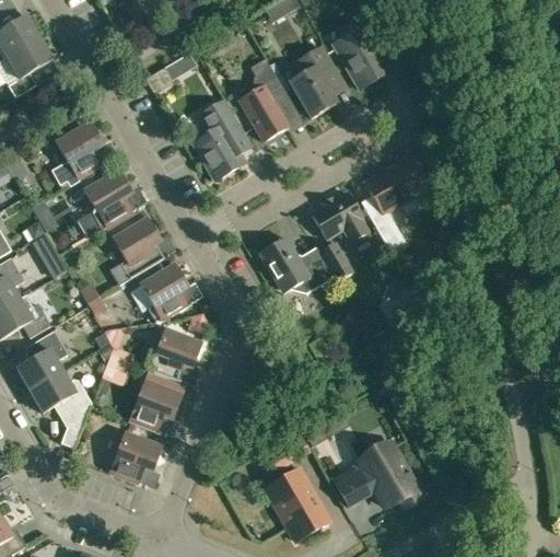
[(279,0),(287,13),(299,6),(295,0),(279,0)]
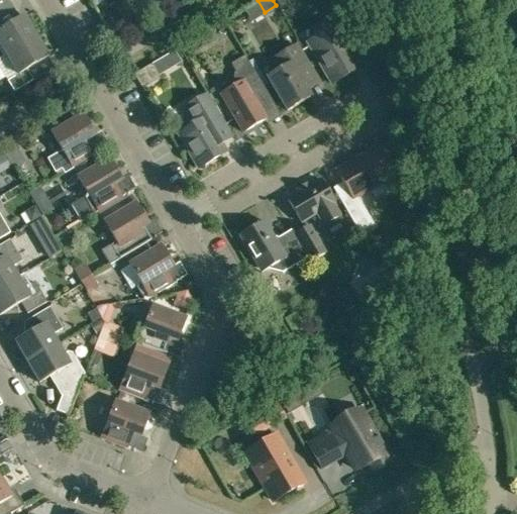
[(338,0),(343,19),(335,23),(307,39),(332,82),(360,65),(353,53),(369,43),(362,14),(357,0),(338,0)]
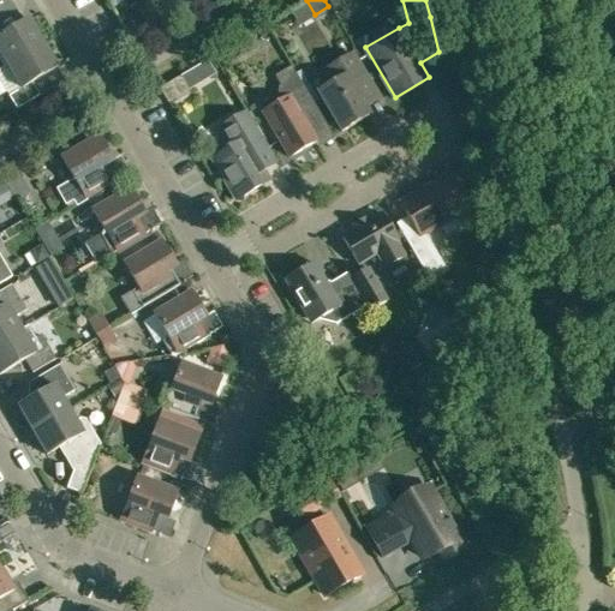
[(0,66),(6,63),(42,41),(29,17),(4,31),(0,27),(0,66)]
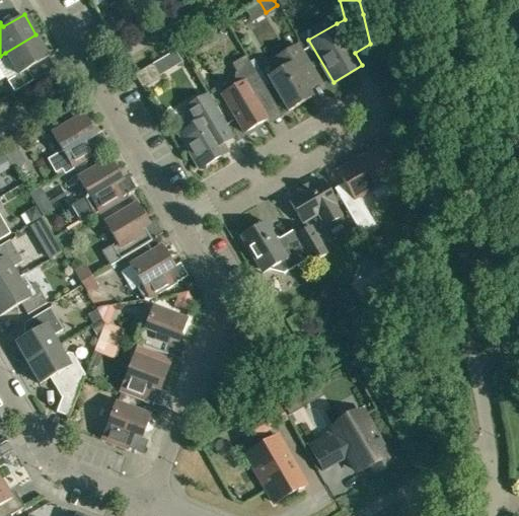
[(0,56),(0,67),(13,90),(33,78),(26,68),(48,55),(35,34),(5,53),(0,56)]
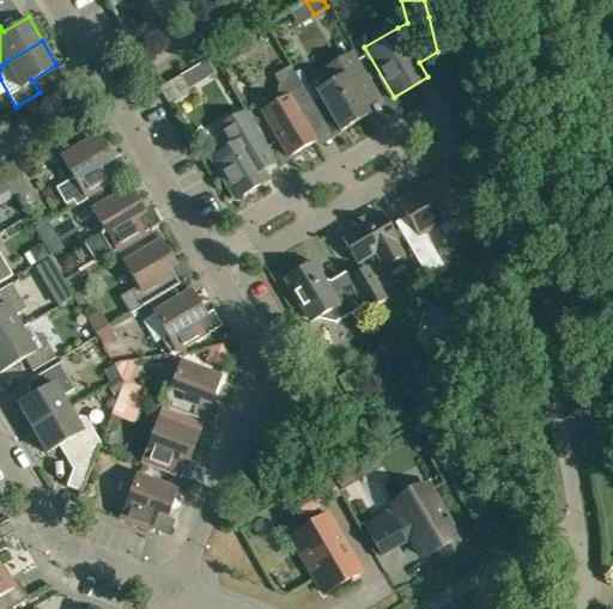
[(368,113),(363,105),(377,96),(351,50),(323,67),(332,80),(316,89),(340,128),(368,113)]
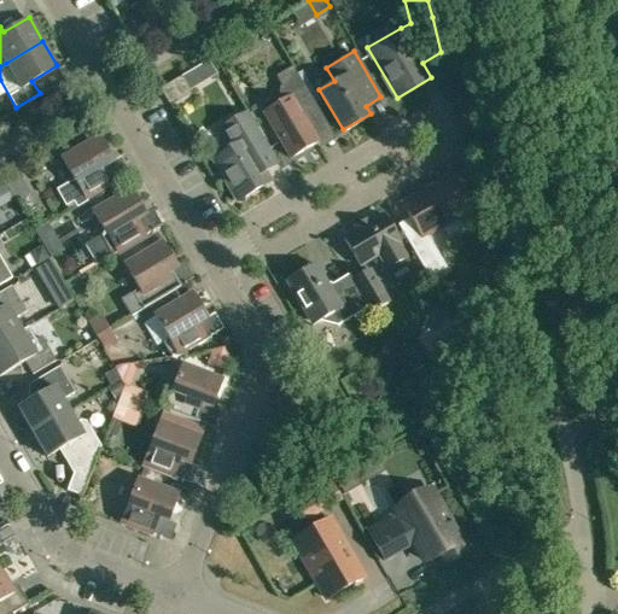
[(279,101),(263,110),(290,156),(318,139),(310,127),(312,123),(324,116),(315,101),(304,85),(292,64),(275,74),(281,83),(279,86),(279,101)]
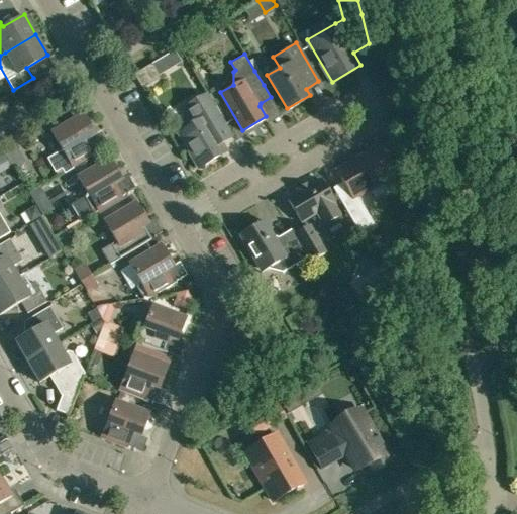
[(165,65),(161,57),(151,62),(158,73),(164,70),(165,65)]
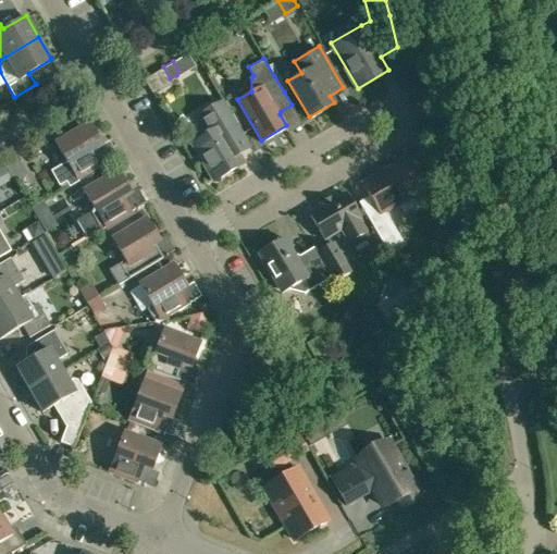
[(170,79),(163,66),(145,78),(151,90),(170,79)]
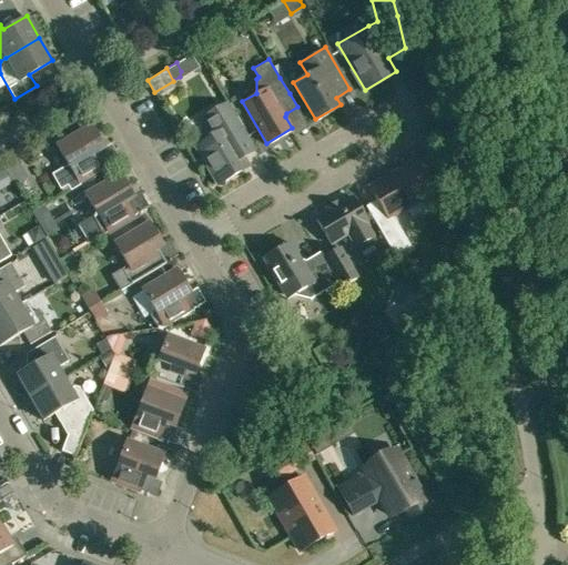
[(255,148),(249,138),(226,101),(201,117),(208,129),(206,129),(204,134),(206,138),(195,144),(219,182),(247,164),(242,155),(255,148)]
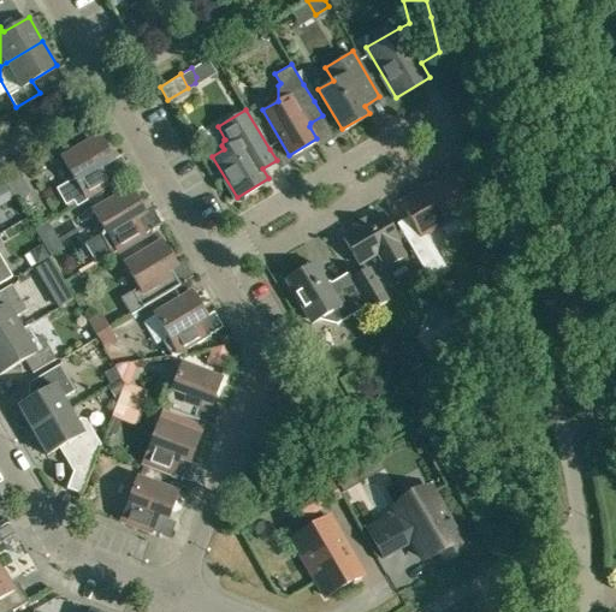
[(93,126),(83,131),(57,147),(75,177),(58,186),(66,202),(72,198),(75,202),(122,174),(98,134),(98,135),(93,126)]
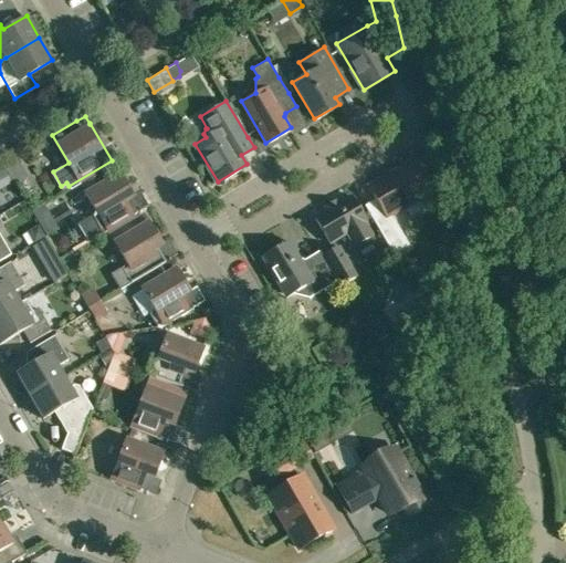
[(18,156),(4,164),(16,184),(29,176),(18,156)]
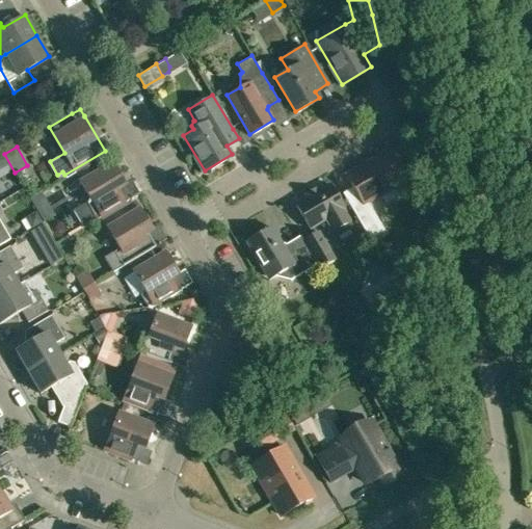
[(346,174),(353,185),(364,203),(405,178),(389,148),(346,174)]
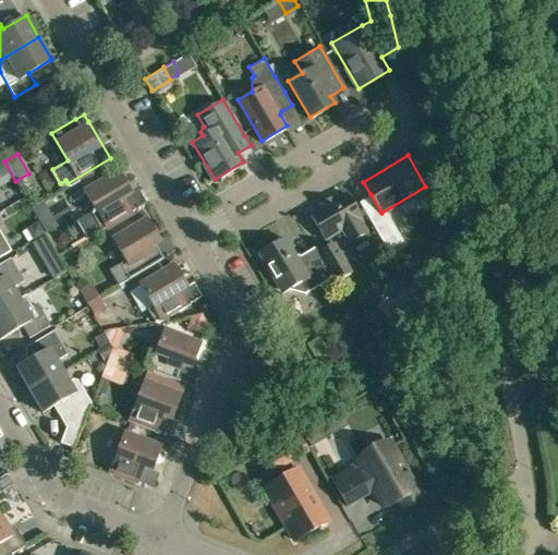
[(12,178),(3,163),(0,164),(0,175),(4,182),(12,178)]
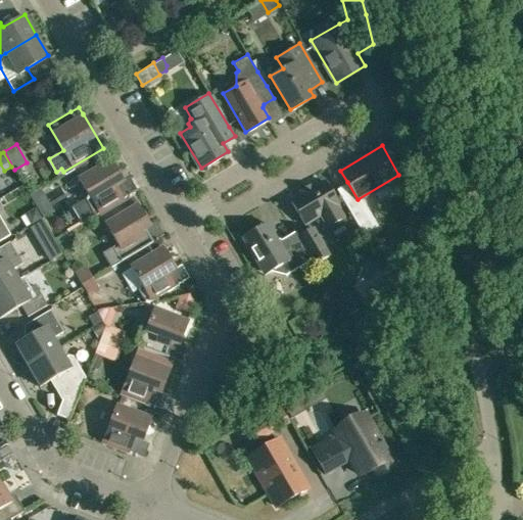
[(82,222),(123,197),(114,184),(122,180),(109,158),(79,177),(89,194),(72,204),(82,222)]
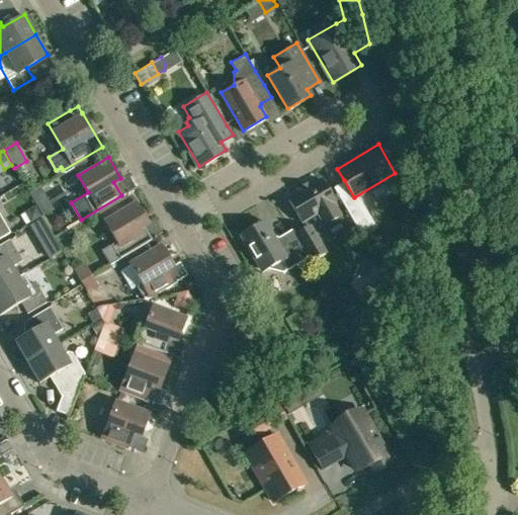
[(322,178),(311,184),(308,181),(297,187),(299,191),(288,197),(301,221),(319,210),(324,220),(340,210),(334,201),(335,200),(322,178)]
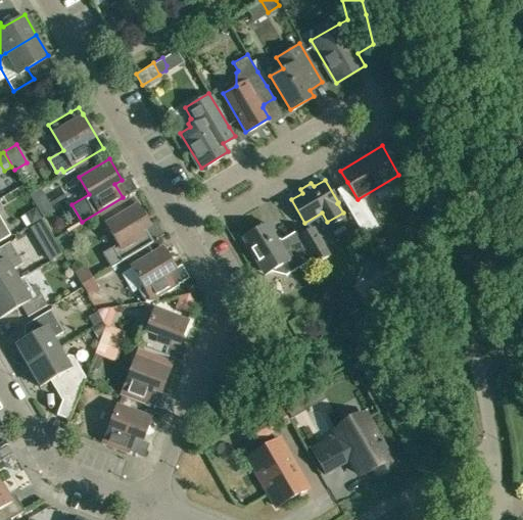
[(39,186),(28,193),(31,198),(43,192),(39,186)]
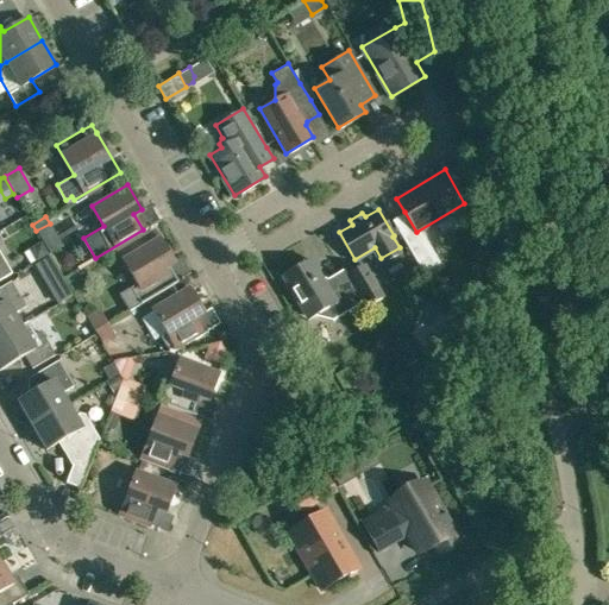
[(119,292),(129,309),(174,282),(165,266),(174,262),(152,227),(117,249),(137,282),(119,292)]
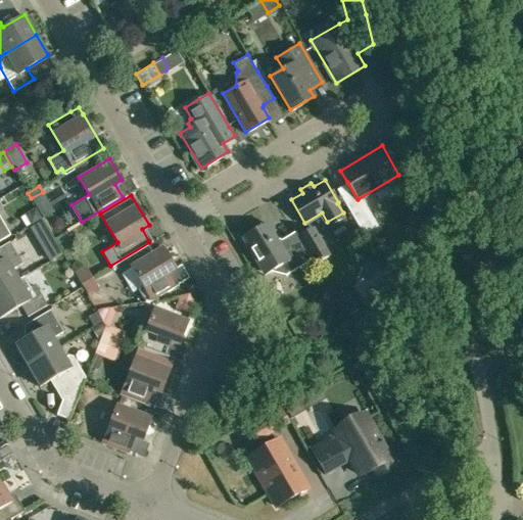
[(365,202),(350,210),(363,232),(377,224),(365,202)]
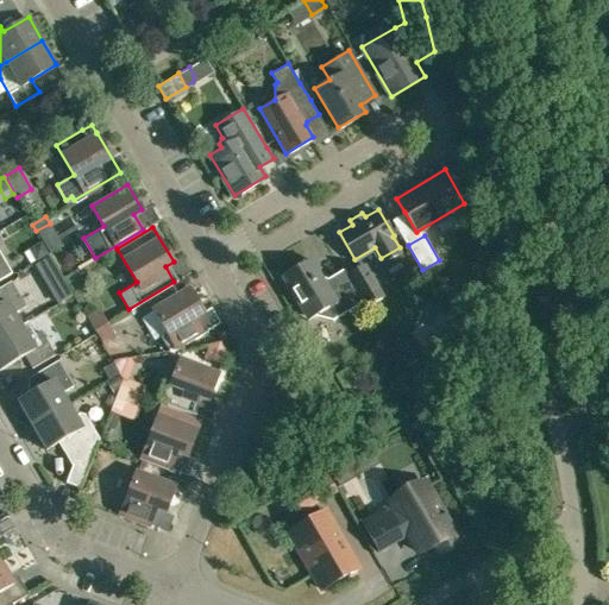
[(48,252),(41,240),(29,247),(35,259),(48,252)]
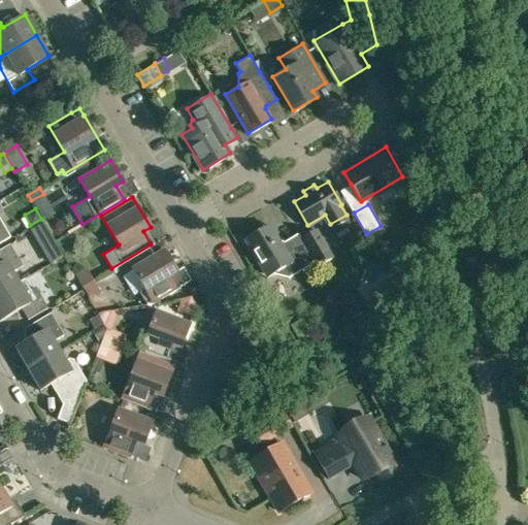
[(0,240),(10,235),(3,224),(0,218),(0,240)]
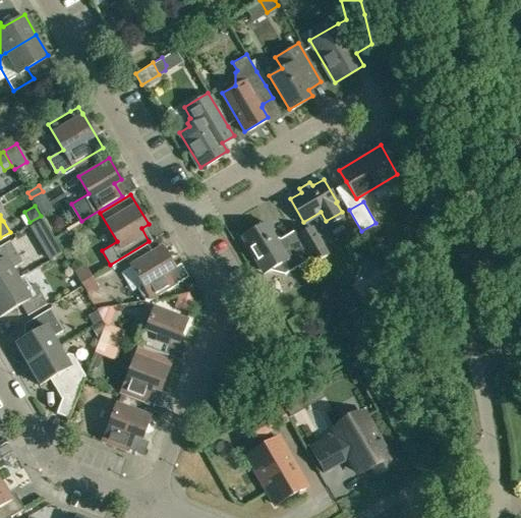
[(36,235),(48,228),(42,218),(30,225),(36,235)]
